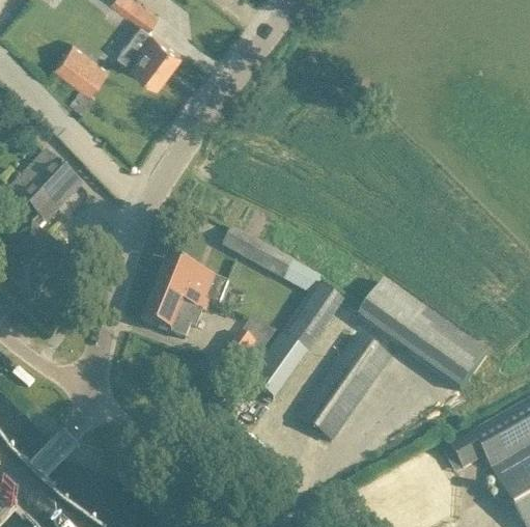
[(112,0),(146,25),(156,11),(139,0),(112,0)]
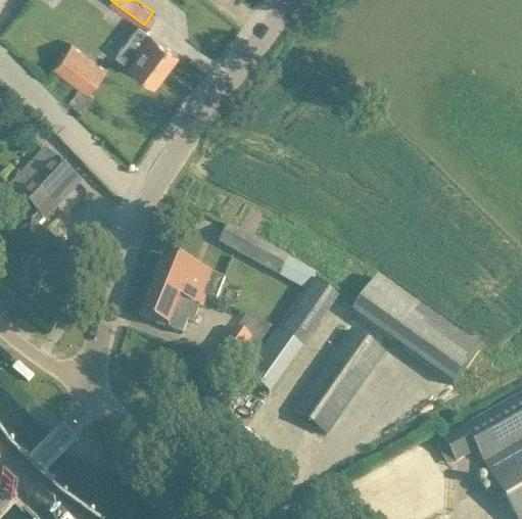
[(114,50),(129,60),(153,80),(177,49),(149,28),(137,44),(126,35),(114,50)]
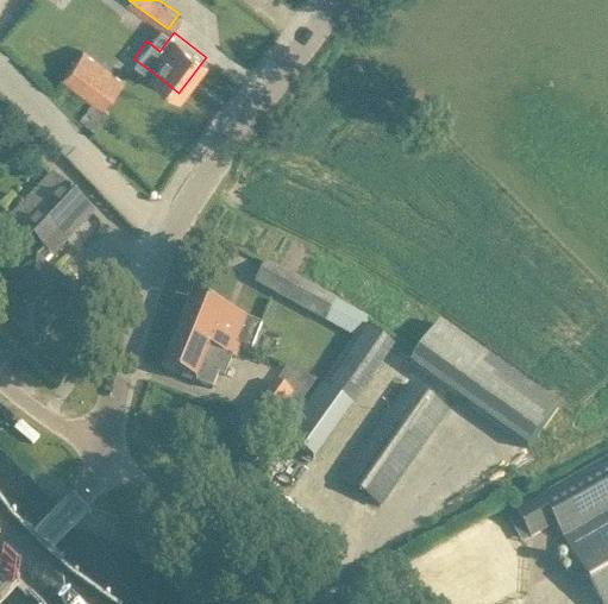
[(82,46),(62,73),(101,104),(121,76),(82,46)]
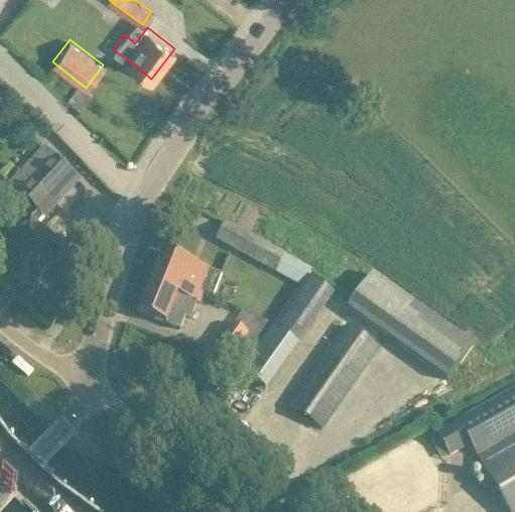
[(68,96),(81,105),(91,92),(79,82),(68,96)]
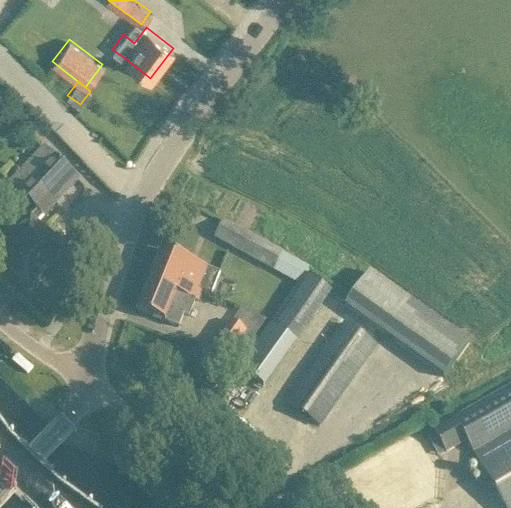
[(9,235),(23,249),(8,265),(21,277),(23,275),(31,282),(64,248),(41,226),(43,225),(37,219),(43,211),(44,212),(77,177),(54,155),(54,156),(42,145),(10,180),(37,206),(9,235)]
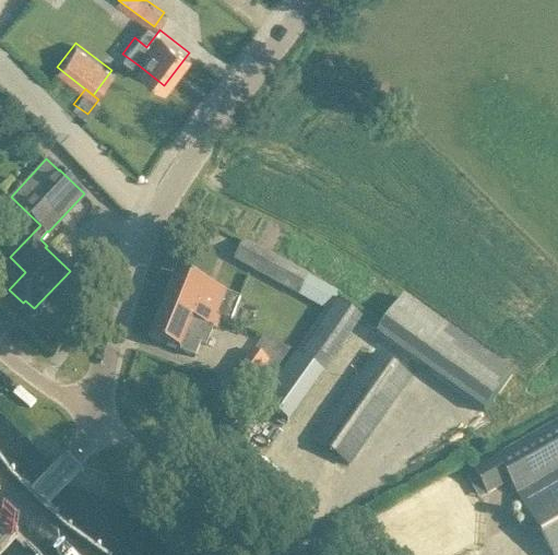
[(337,292),(289,264),(244,239),(234,257),(325,307),(260,400),(286,418),(358,317),(334,299),(337,292)]
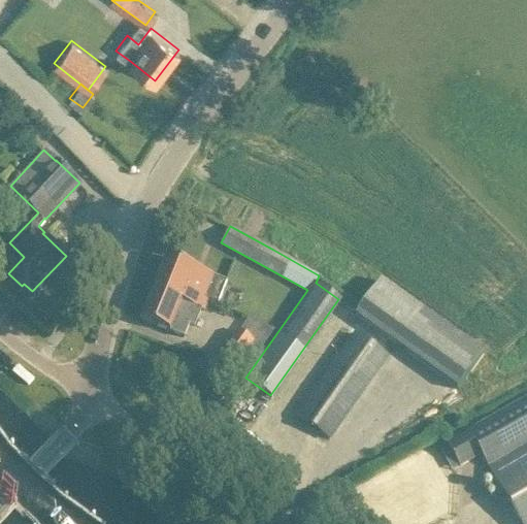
[(165,254),(152,287),(182,298),(186,288),(203,295),(203,294),(217,299),(225,279),(165,254)]
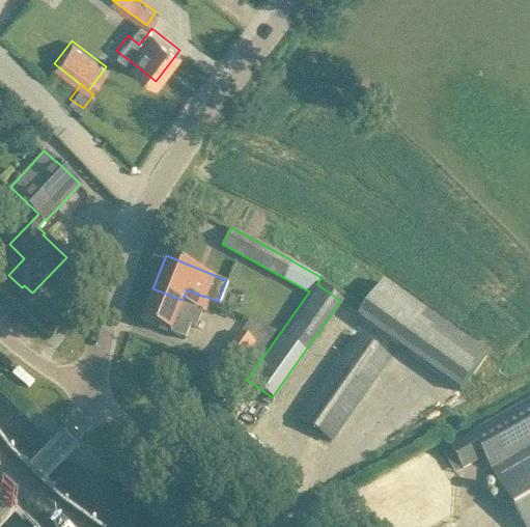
[(490,349),(383,275),(357,313),(464,386),(490,349)]
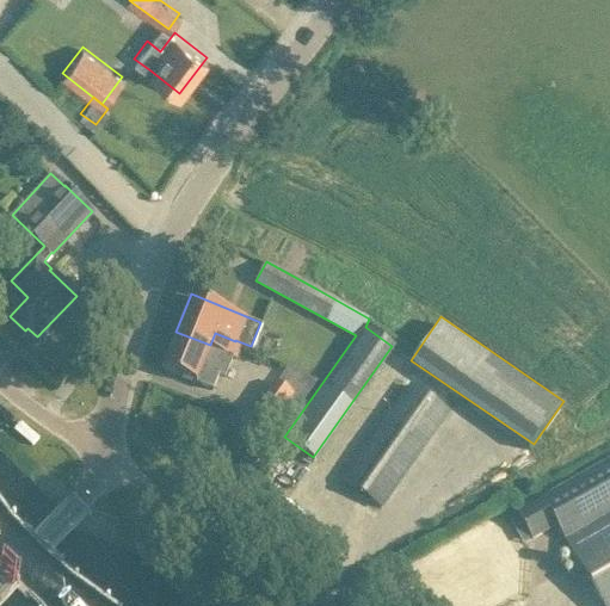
[(210,345),(176,332),(161,366),(211,387),(217,372),(225,376),(233,356),(235,357),(238,351),(232,348),(235,341),(215,333),(210,345)]
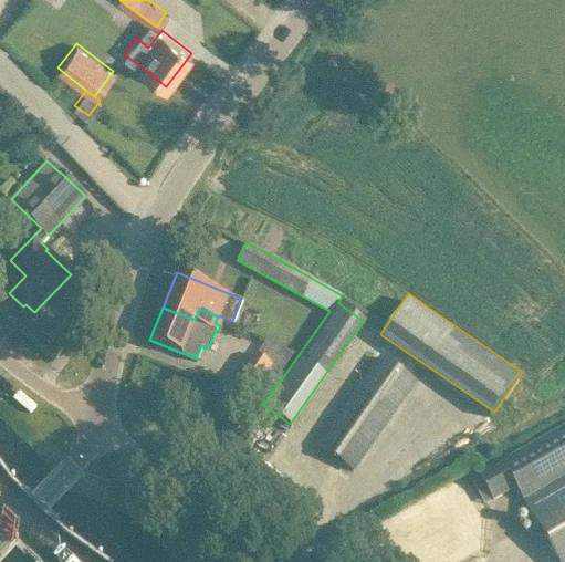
[(419,374),(378,346),(313,443),(354,470),(419,374)]
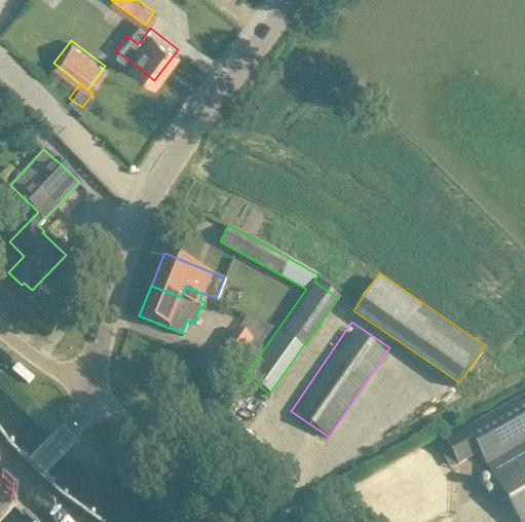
[(236,326),(227,339),(216,357),(231,367),(238,356),(248,361),(260,342),(236,326)]
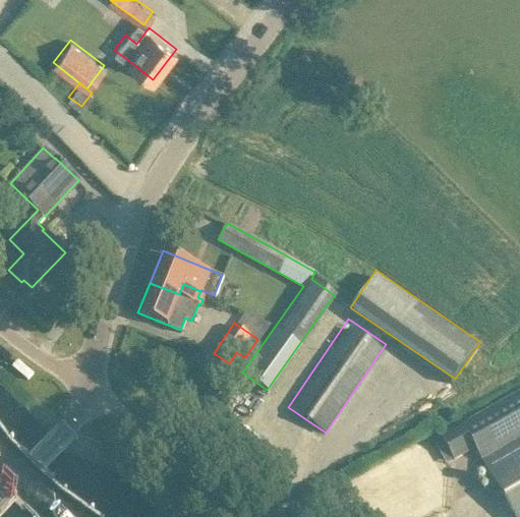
[(216,396),(225,383),(218,378),(209,390),(216,396)]
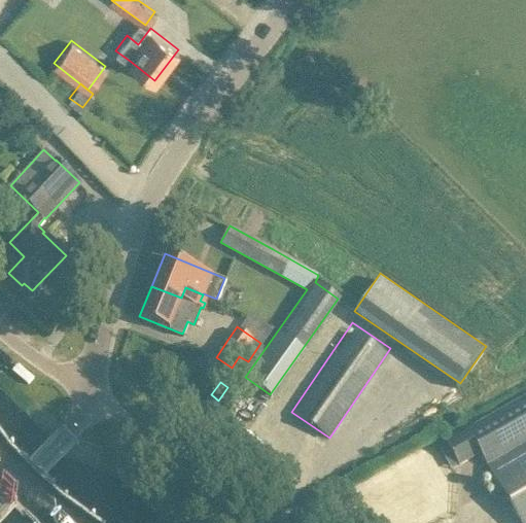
[(525,522),(525,396),(464,430),(446,441),(458,462),(479,450),(520,522),(525,522)]
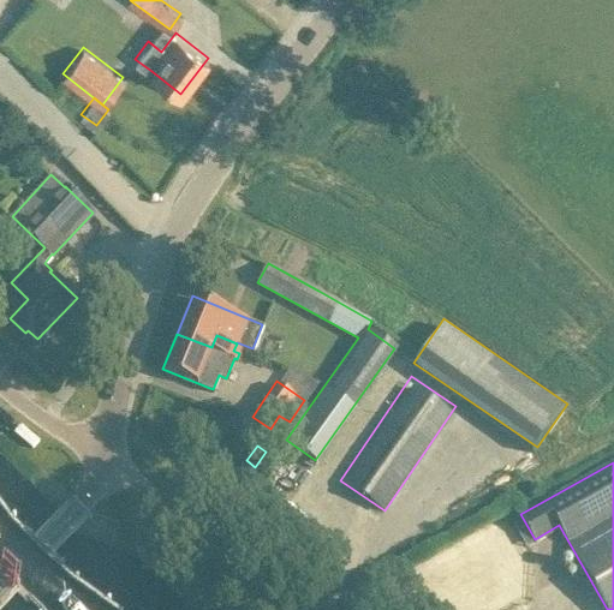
[(22,527),(59,562),(64,557),(27,521),(22,527)]
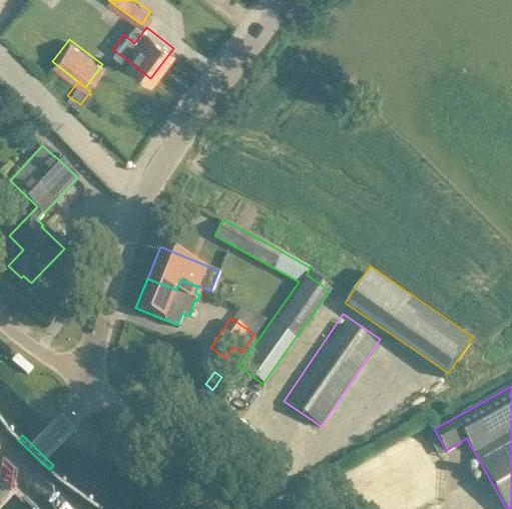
[(0,478),(21,499),(26,494),(0,468),(0,478)]
